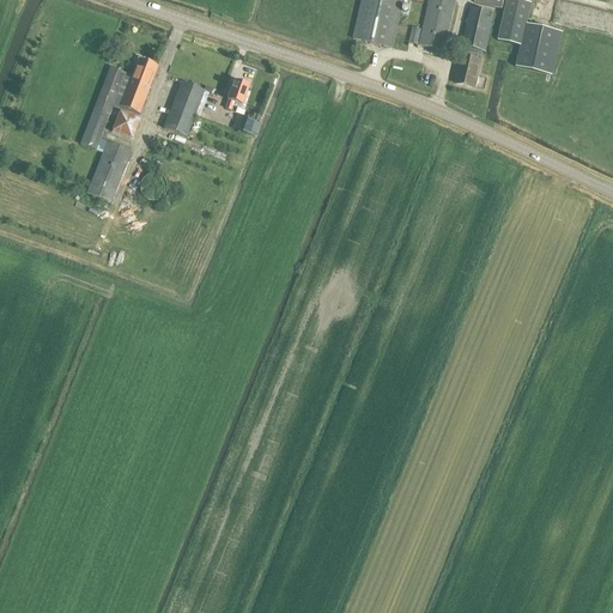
[(362,0),(353,38),(393,48),(402,0),(362,0)]
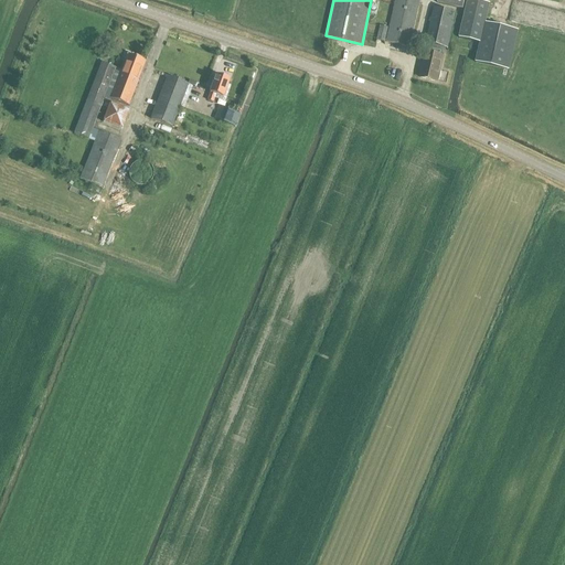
[(396,0),(386,41),(409,46),(419,0),(396,0)]
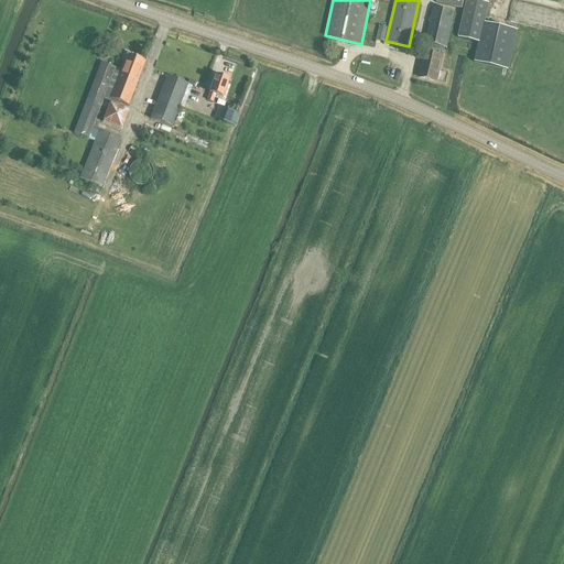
[(474,0),(467,0),(458,39),(479,43),(475,63),(507,69),(516,31),(484,23),(489,3),(483,2),(474,0)]
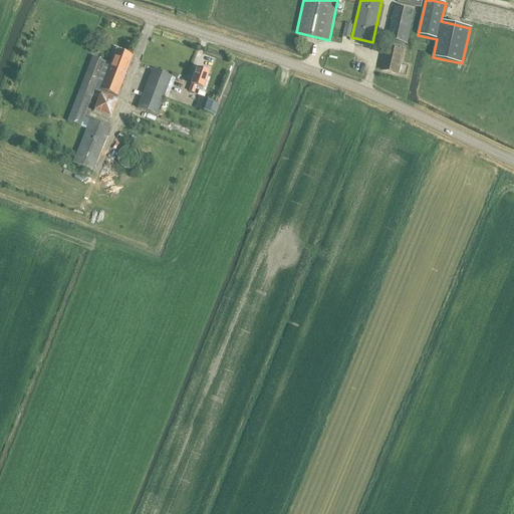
[(388,47),(381,70),(399,74),(404,51),(400,50),(402,43),(407,44),(415,12),(395,7),(388,40),(391,40),(390,48),(388,47)]
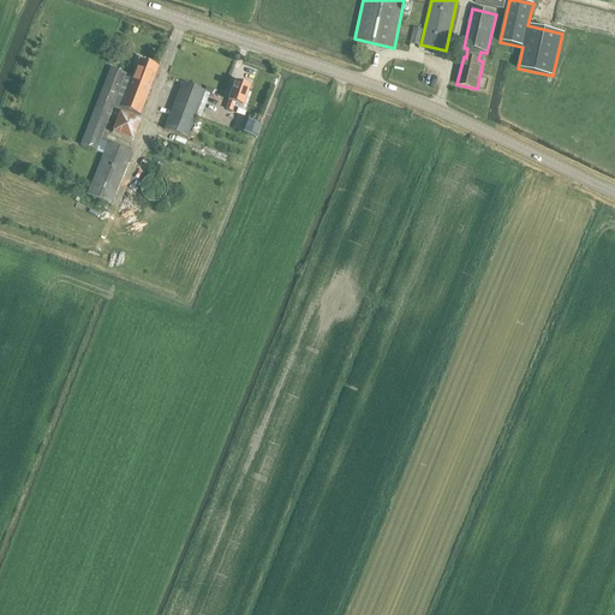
[(411,43),(419,45),(422,31),(415,29),(411,43)]
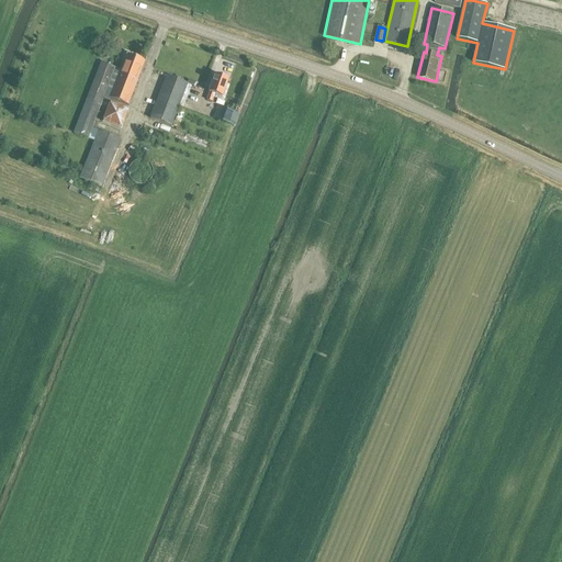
[(72,132),(88,138),(94,141),(79,178),(101,187),(120,139),(98,131),(92,128),(104,97),(127,105),(145,62),(126,54),(121,70),(100,62),(72,132)]
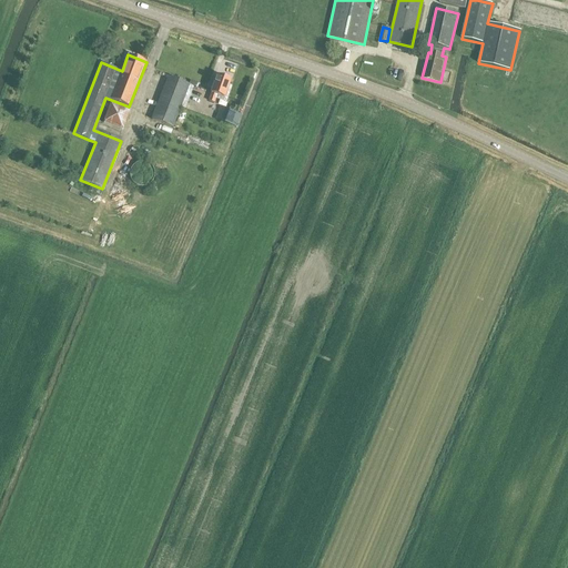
[(152,120),(172,128),(189,84),(169,77),(152,120)]
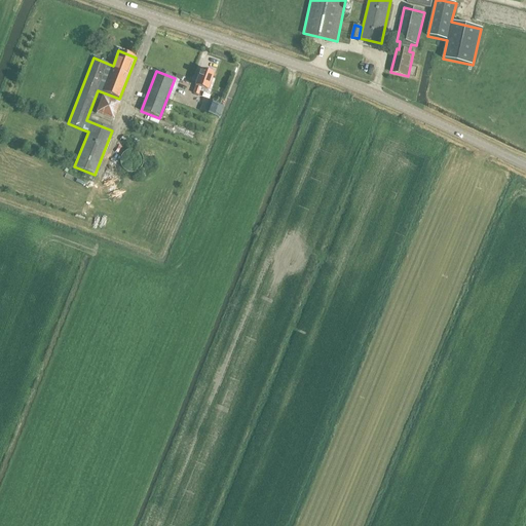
[(200,88),(208,90),(213,75),(200,71),(195,86),(193,94),(198,96),(200,88)]
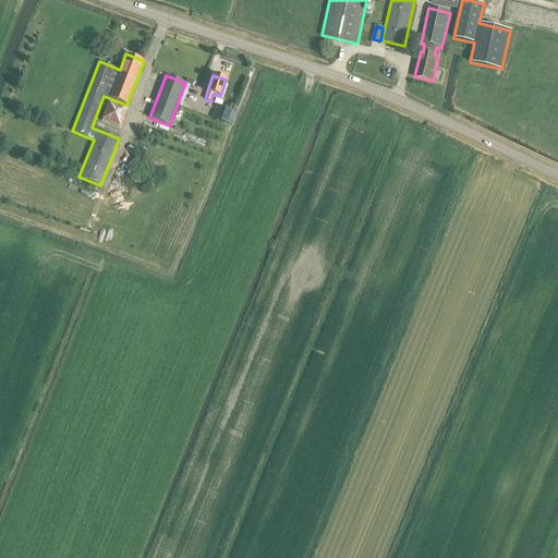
[(126,109),(108,102),(101,120),(120,128),(126,109)]
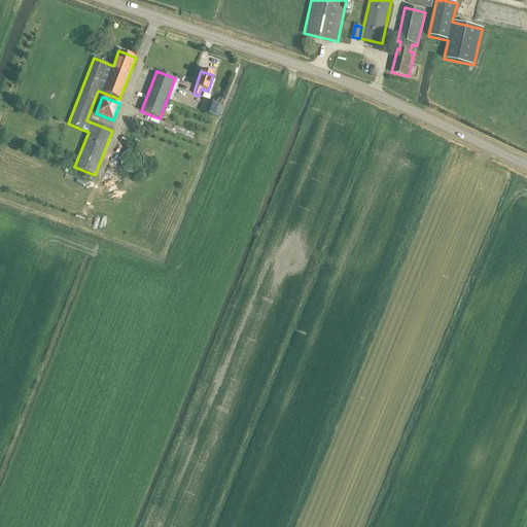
[(204,99),(200,111),(206,113),(216,116),(218,109),(220,105),(204,99)]
